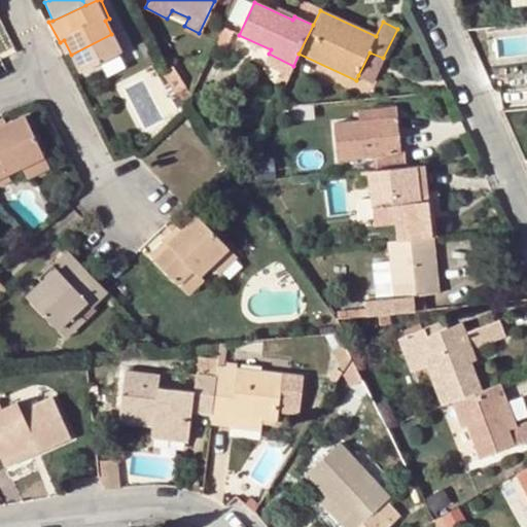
[(121,57),(111,34),(71,55),(82,75),(98,68),(121,57)]
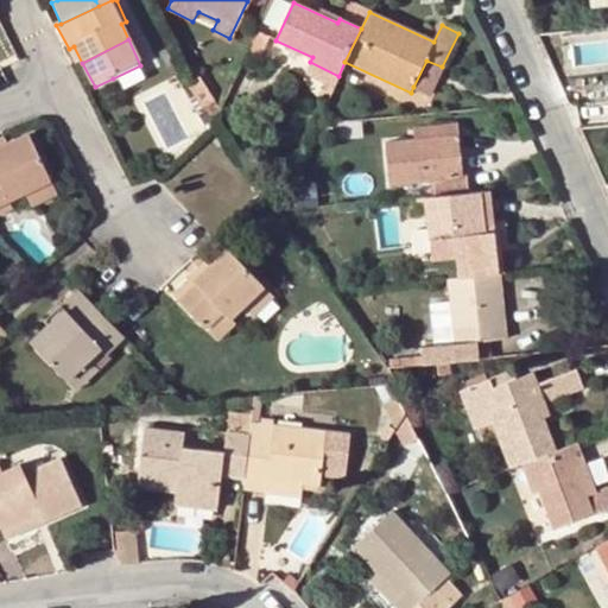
[(69,49),(77,67),(82,63),(74,46),(69,49)]
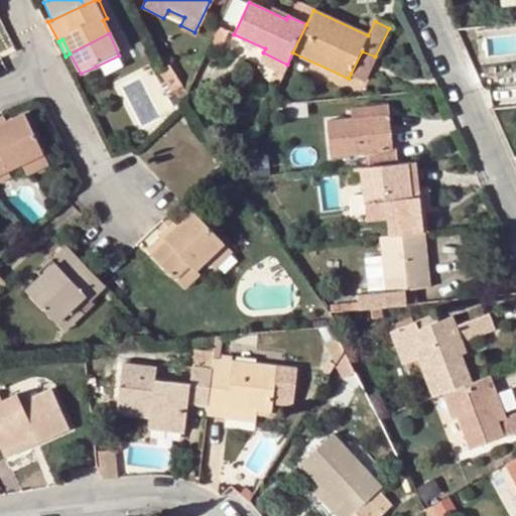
[(364,80),(375,56),(362,51),(351,74),(364,80)]
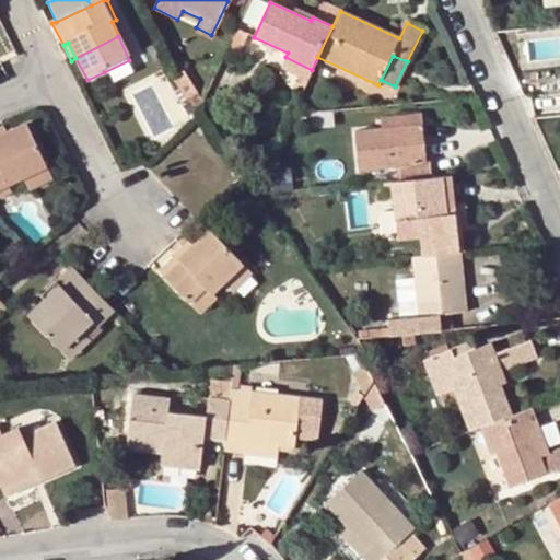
[(312,70),(286,57),(282,63),(308,77),(312,70)]
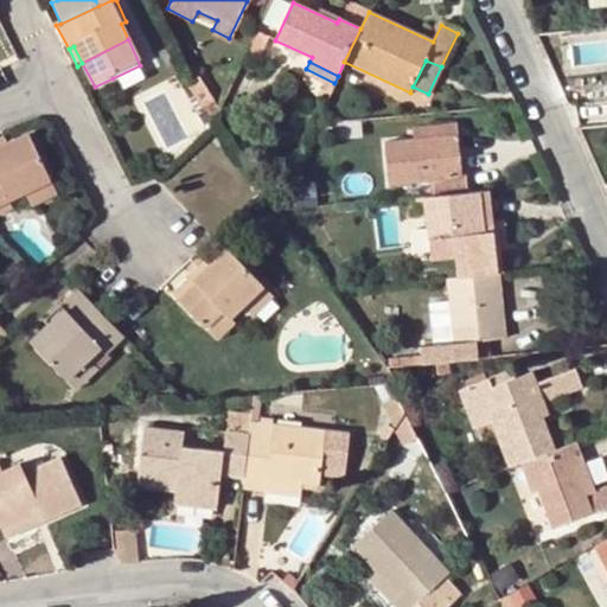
[(149,83),(140,65),(113,78),(122,97),(149,83)]
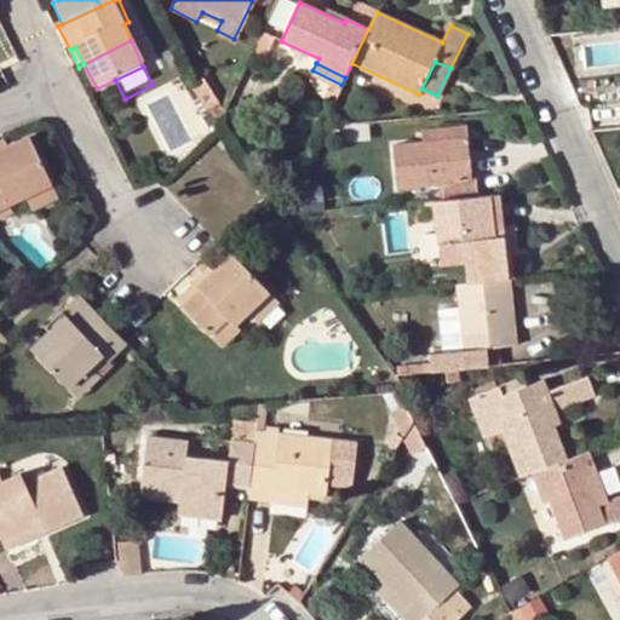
[(195,85),(207,107),(217,102),(205,80),(195,85)]
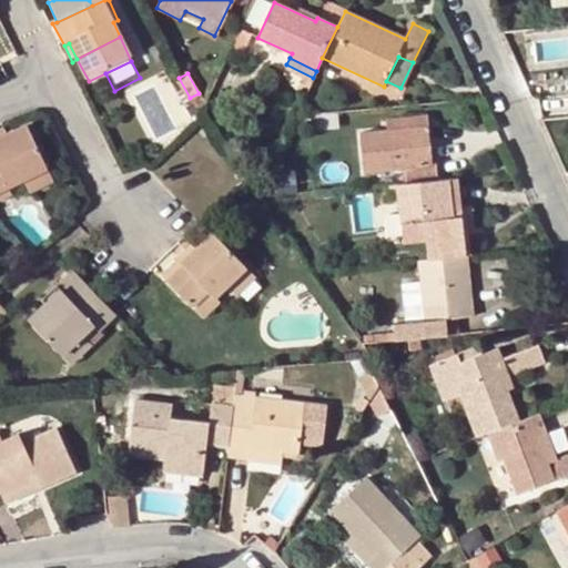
[(0,200),(11,195),(8,189),(26,181),(47,170),(28,129),(7,139),(0,141),(0,200)]
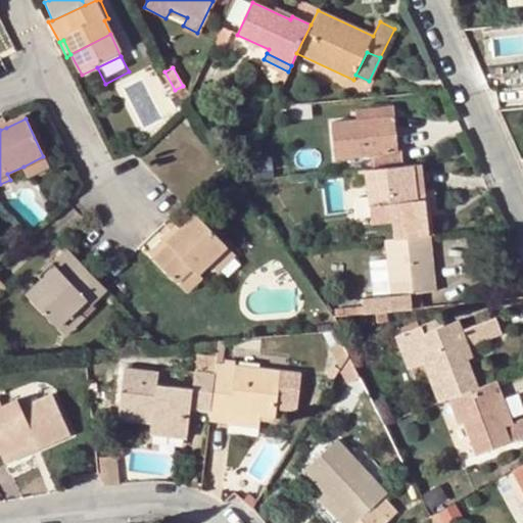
[(373,155),(374,171),(402,167),(401,153),(397,153),(393,119),(333,125),(336,158),(373,155)]
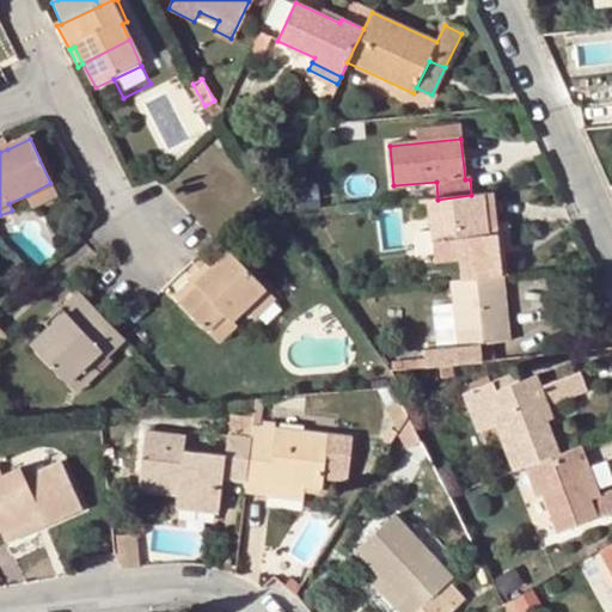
[(59,197),(50,183),(28,195),(35,209),(59,197)]
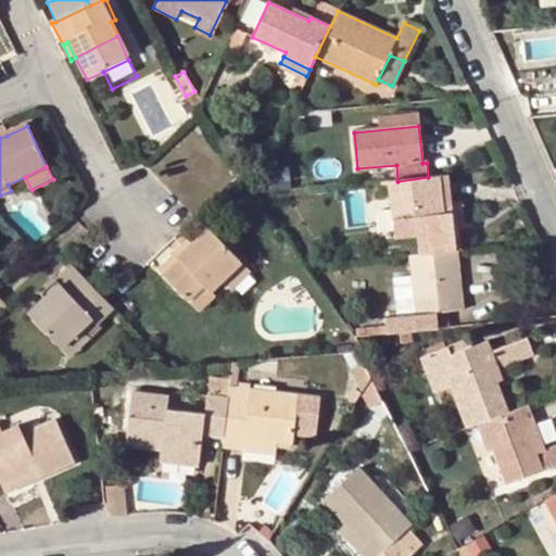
[(447,176),(439,177),(442,214),(452,214),(447,176)]
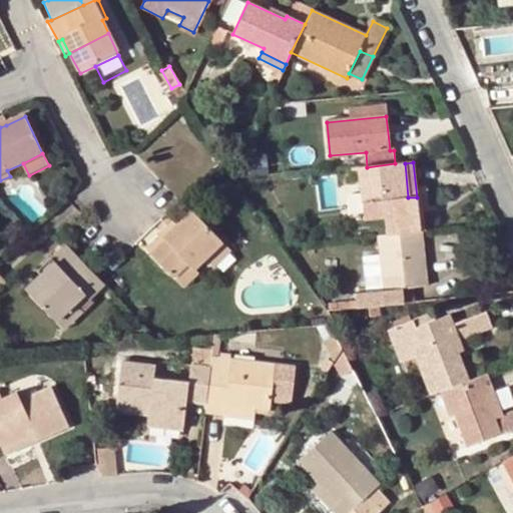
[(395,163),(367,167),(360,167),(364,218),(385,217),(387,235),(420,231),(417,197),(408,197),(405,163),(395,163)]
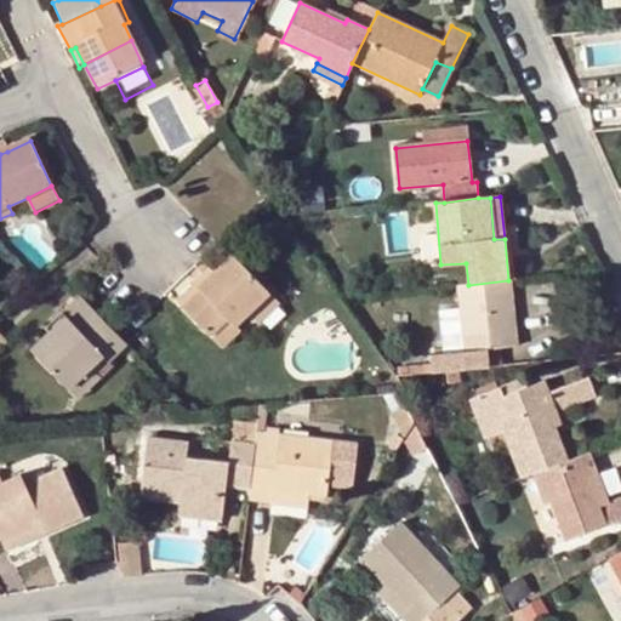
[(199,288),(233,323),(250,309),(267,294),(233,256),(214,273),(199,288)]
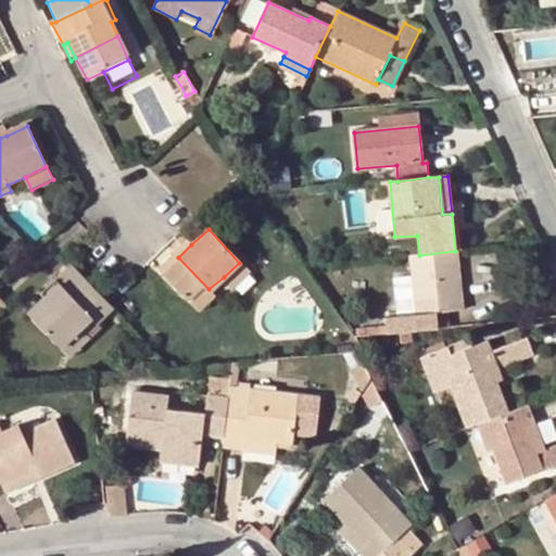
[(188,240),(174,252),(178,257),(191,244),(188,240)]
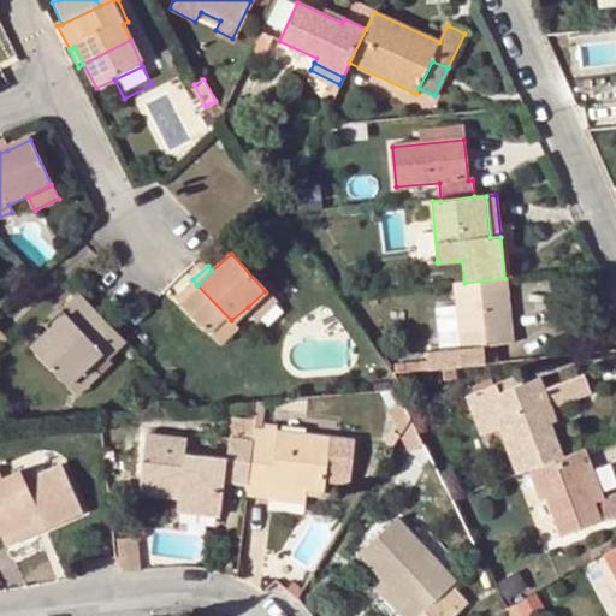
[(504,278),(465,283),(455,283),(461,348),(427,353),(428,369),(483,363),(481,347),(510,343),(504,278)]
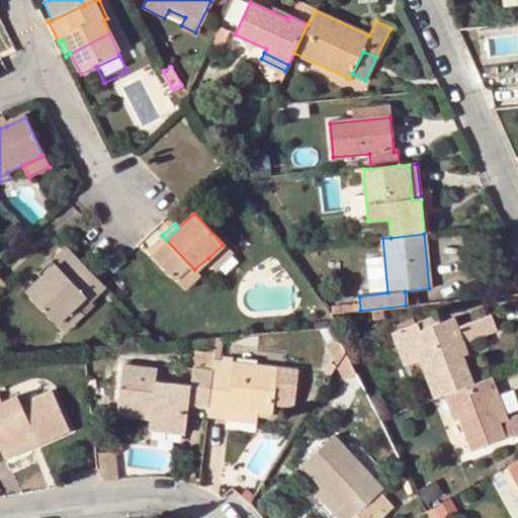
[(166,240),(162,235),(145,250),(183,291),(199,275),(194,269),(166,240)]
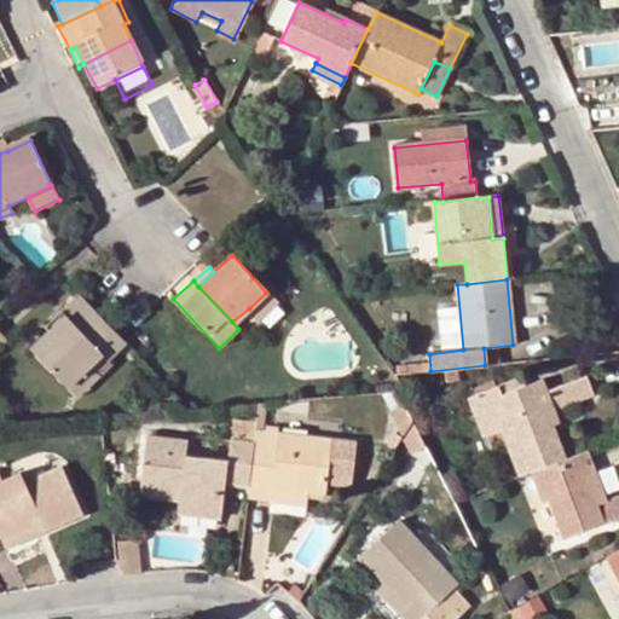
[(266,293),(249,308),(260,320),(277,304),(266,293)]
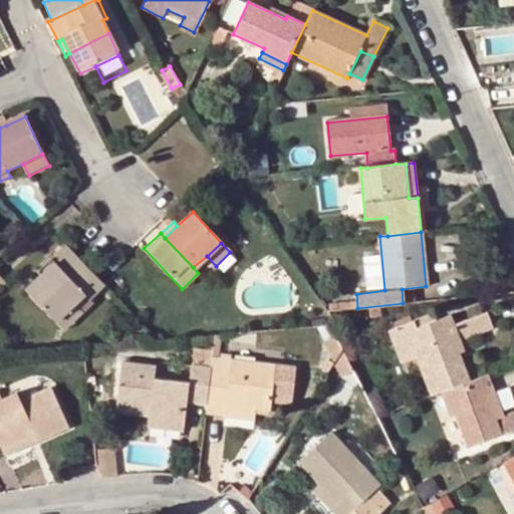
[(90,273),(62,244),(48,257),(53,262),(39,275),(23,290),(52,321),(81,292),(85,297),(99,283),(90,273)]
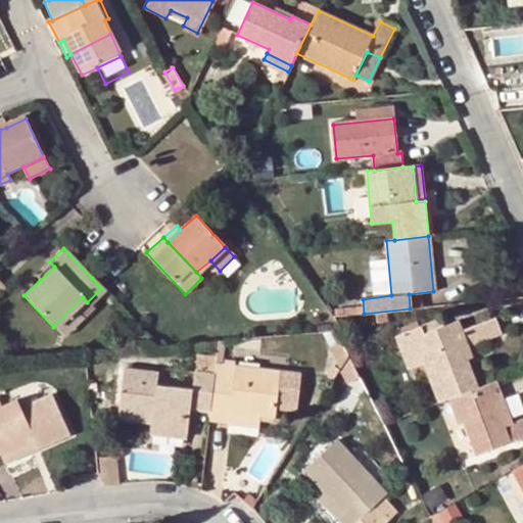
[(54,267),(49,262),(35,275),(40,280),(54,267)]
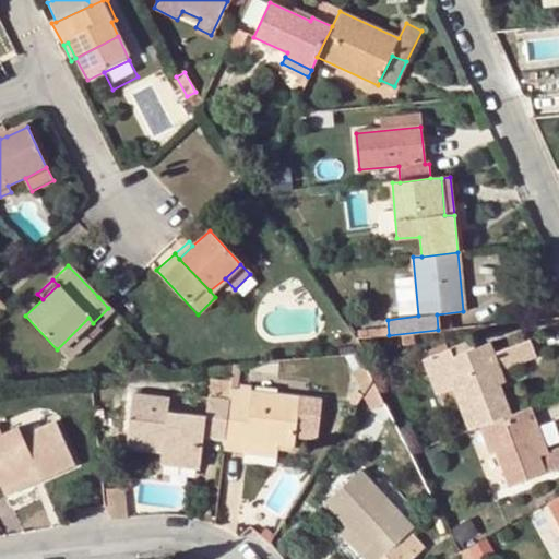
[(468,340),(450,348),(453,356),(473,349),(468,340)]
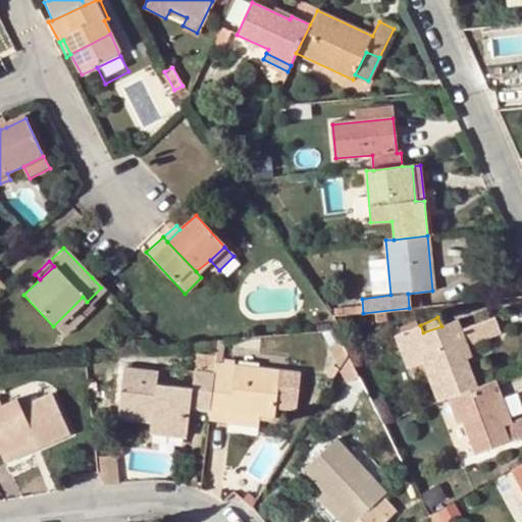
[(423,332),(420,325),(397,334),(409,367),(422,362),(438,402),(448,399),(457,422),(462,420),(475,453),(507,441),(513,457),(521,453),(521,418),(512,422),(504,425),(487,383),(477,386),(466,359),(471,356),(466,345),(499,332),(493,319),(461,331),(457,320),(441,326),(423,332)]
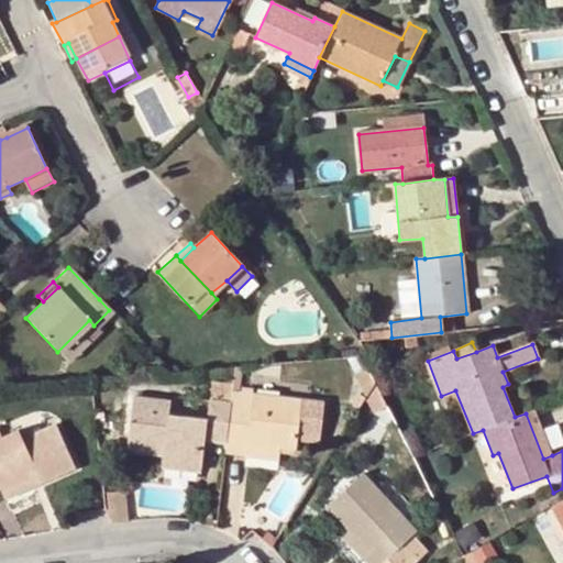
[(254,390),(233,388),(231,405),(225,442),(224,453),(246,455),(249,444),(280,449),(296,451),(297,441),(320,443),(324,404),(301,401),(253,395),(254,390)]
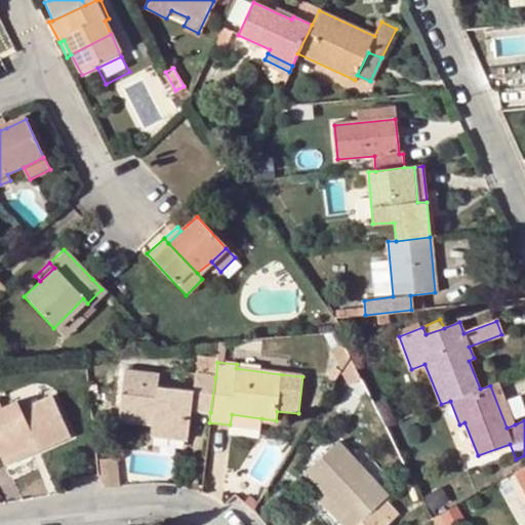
[(210,412),(215,377),(195,374),(194,392),(157,387),(158,375),(125,370),(118,419),(153,423),(151,436),(187,440),(192,410),(210,412)]
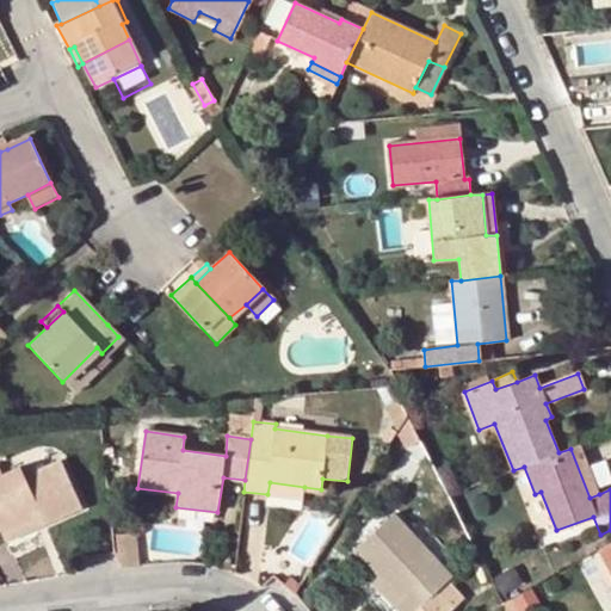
[(590,498),(599,494),(579,445),(571,449),(590,498)]
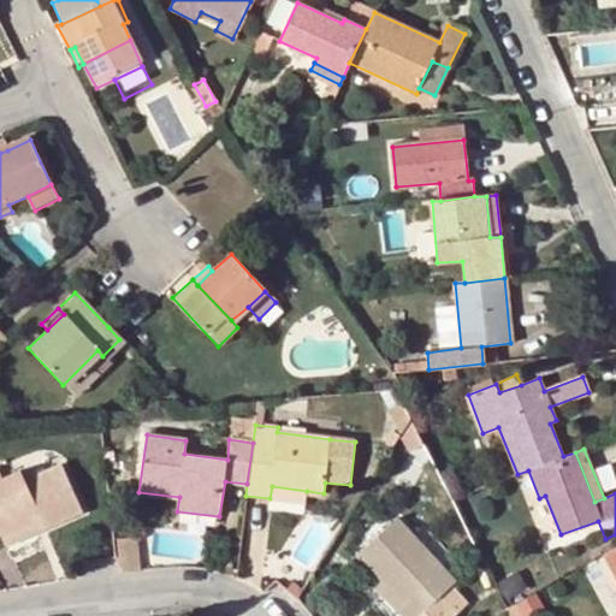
[(0,533),(1,537),(34,522),(31,515),(40,513),(46,527),(81,513),(60,467),(25,483),(19,471),(1,479),(0,477),(0,533)]
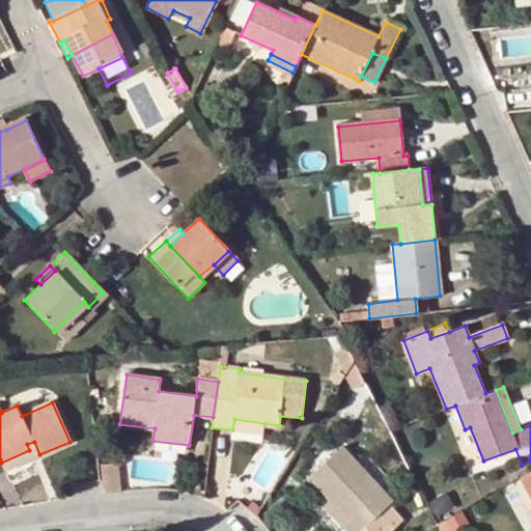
[(263,434),(264,423),(234,419),(232,429),(263,434)]
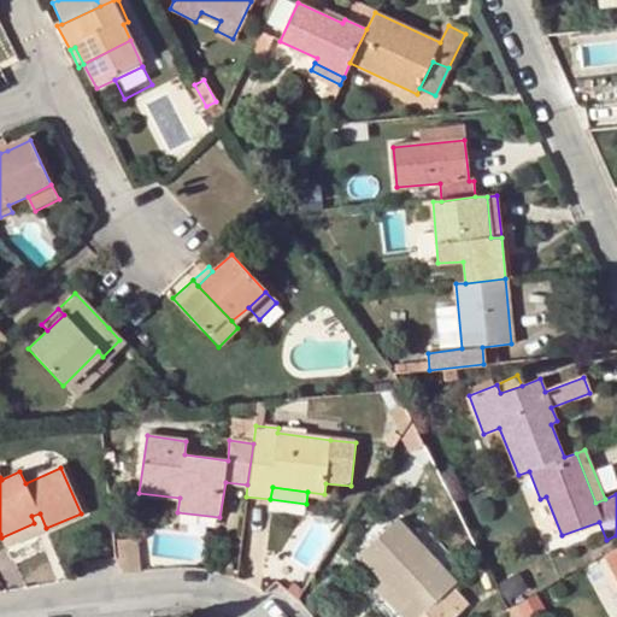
[(34,523),(1,538),(5,547),(46,528),(40,513),(31,516),(34,523)]
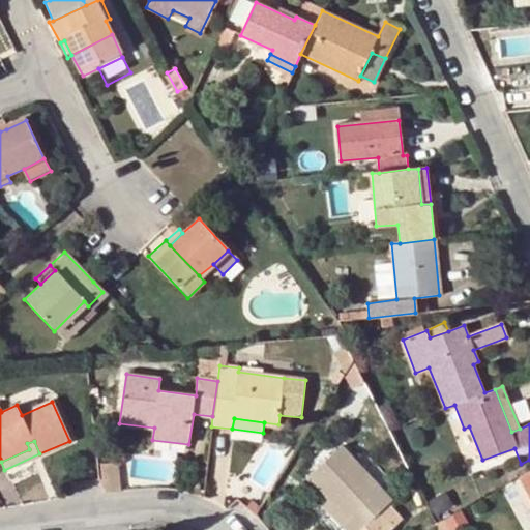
[(359,529),(378,513),(391,501),(343,446),(308,477),(330,500),(348,520),(342,525),(346,529),(359,529)]
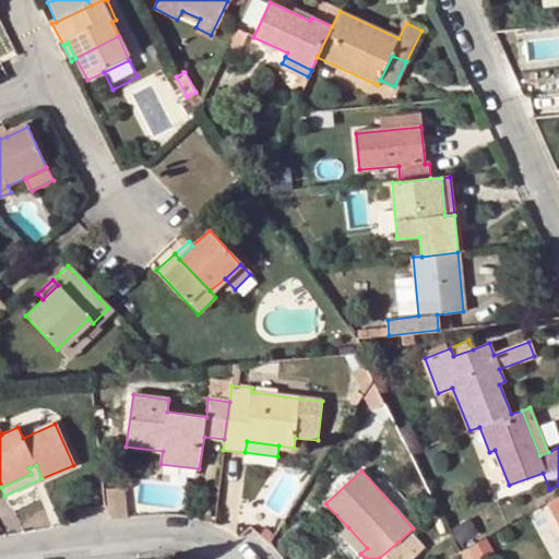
[(122,488),(104,490),(106,504),(113,519),(129,518),(122,488)]
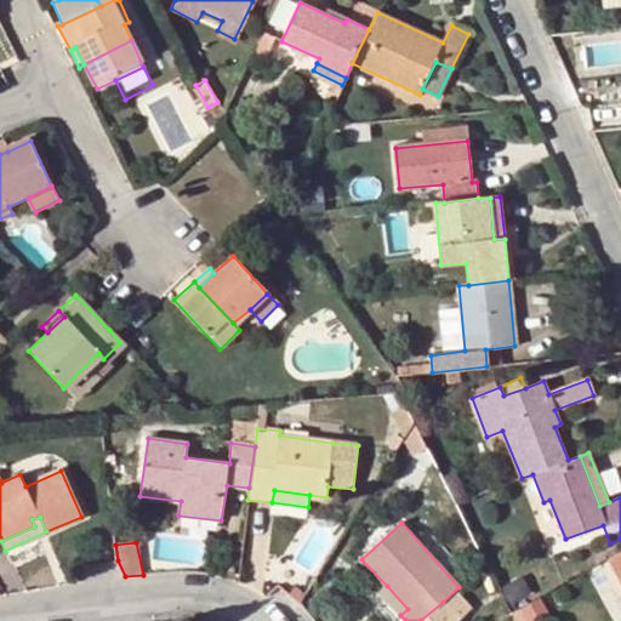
[(620,620),(620,552),(608,560),(620,585),(620,620)]
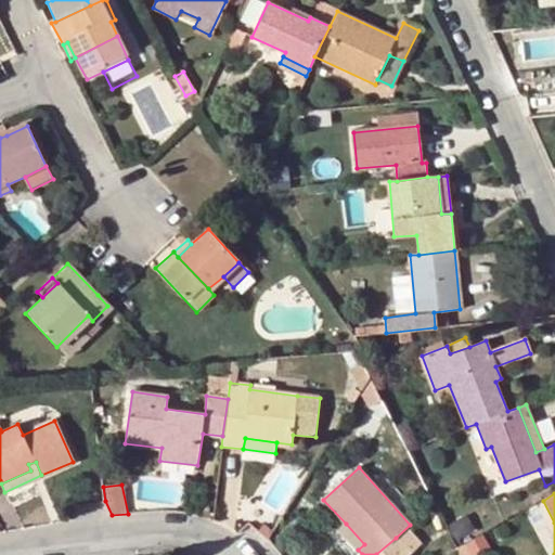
[(364,544),(346,524),(339,529),(358,550),(364,544)]
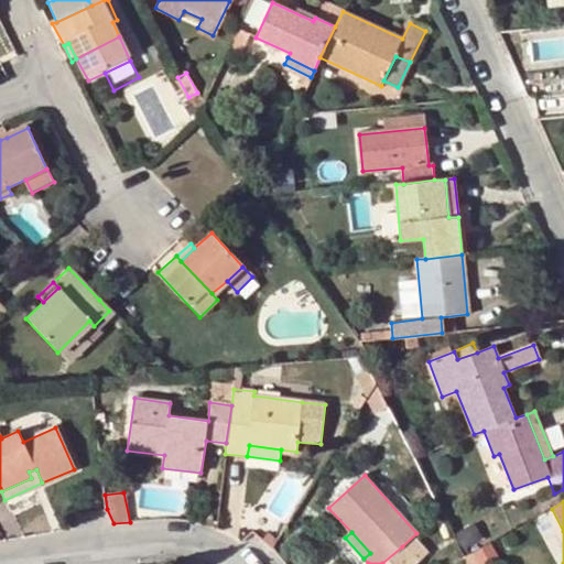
[(402,546),(382,563),(415,563),(416,563),(402,546)]
